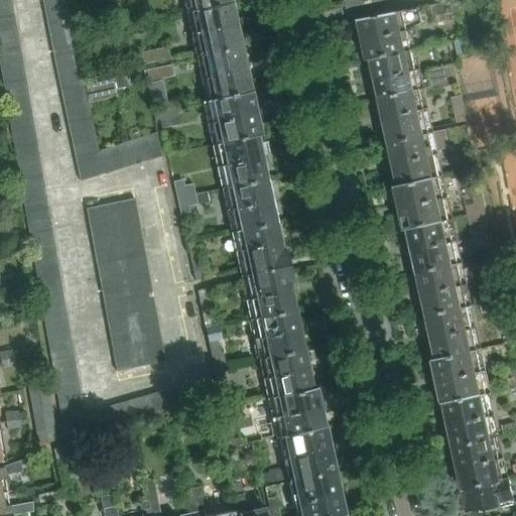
[(68,11),(66,0),(42,5),(44,15),(68,11)]
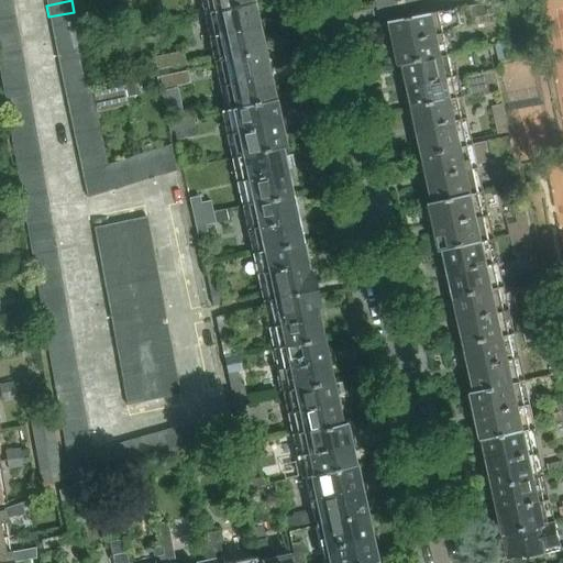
[(205,0),(208,12),(253,2),(252,0),(205,0)]
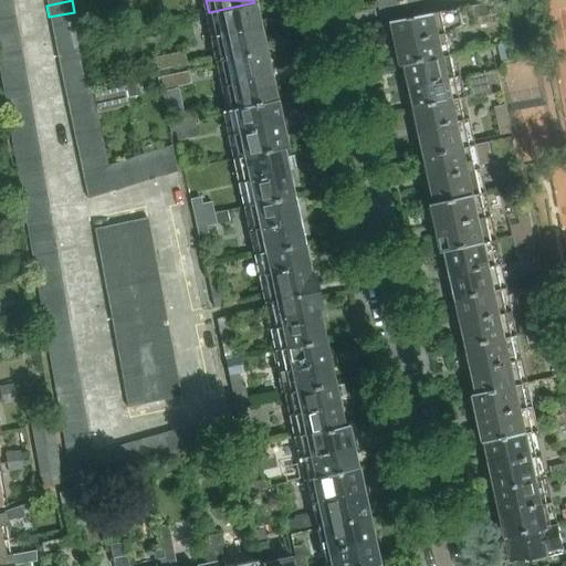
[(209,12),(219,61),(265,51),(254,2),(209,12)]
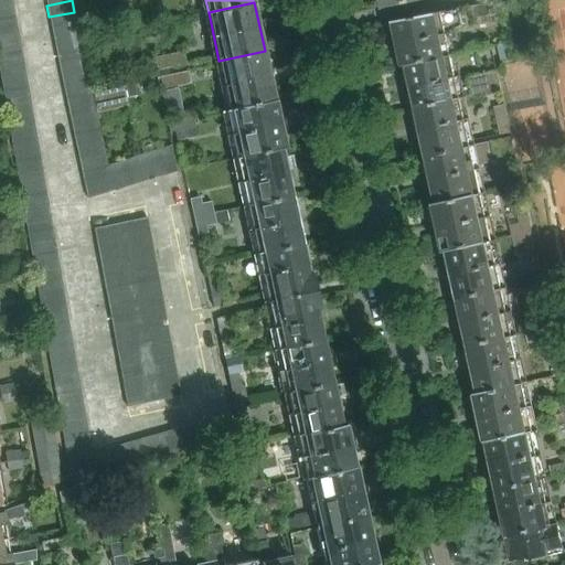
[(0,8),(0,21),(14,19),(12,7),(0,8)]
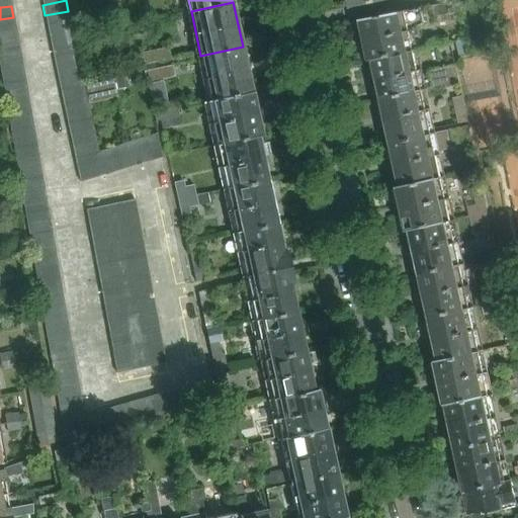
[(70,22),(68,11),(45,15),(47,26),(70,22)]
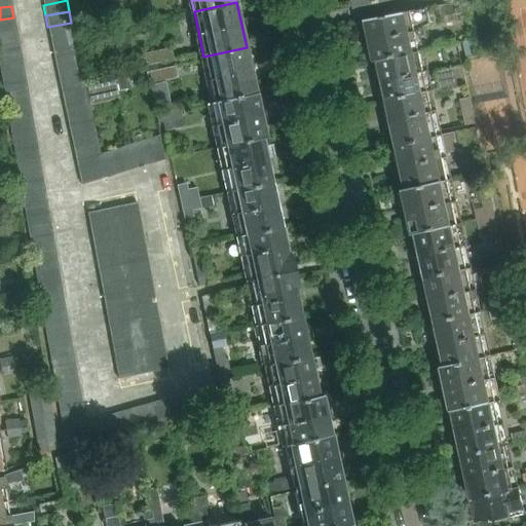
[(376,62),(377,61),(420,51),(412,11),(367,21),(376,62)]
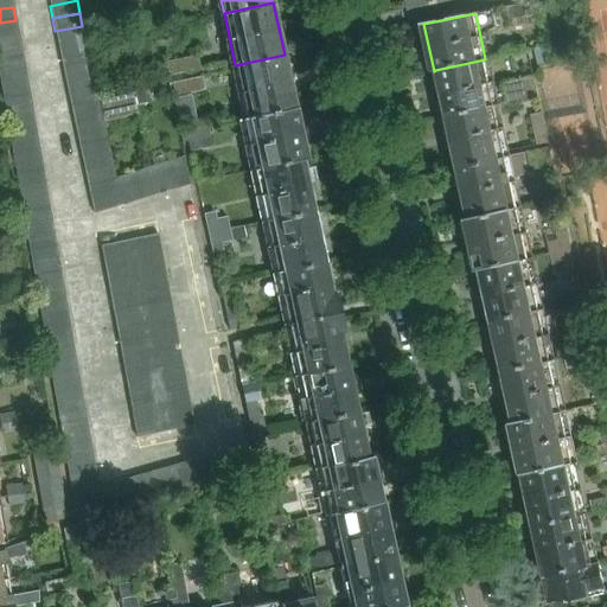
[(0,23),(0,36),(18,33),(16,20),(0,23)]
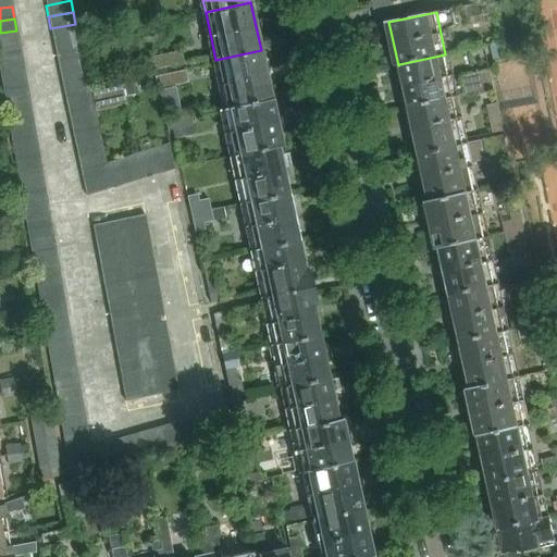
[(52,39),(77,35),(75,24),(50,28),(52,39)]
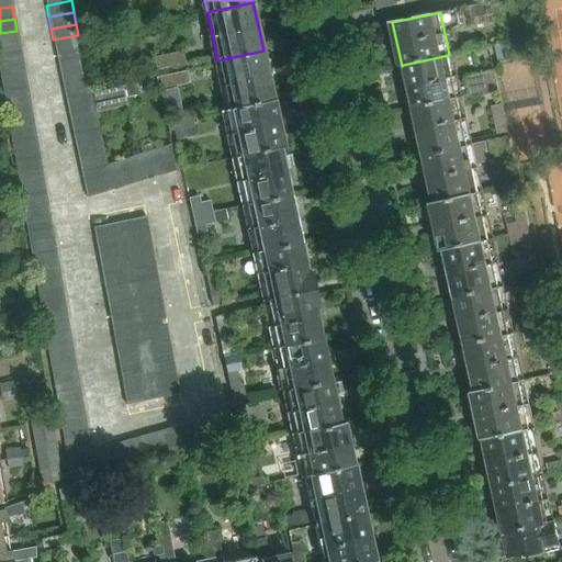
[(0,33),(0,45),(19,43),(17,31),(0,33)]
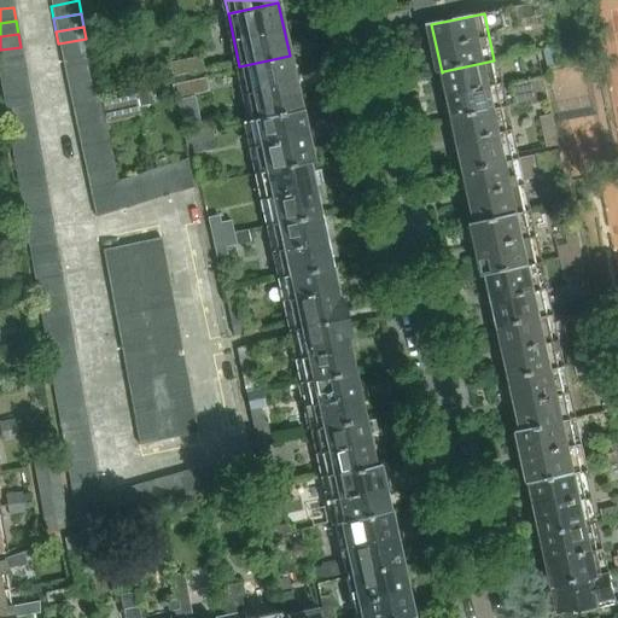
[(88,52),(86,39),(58,44),(60,57),(88,52)]
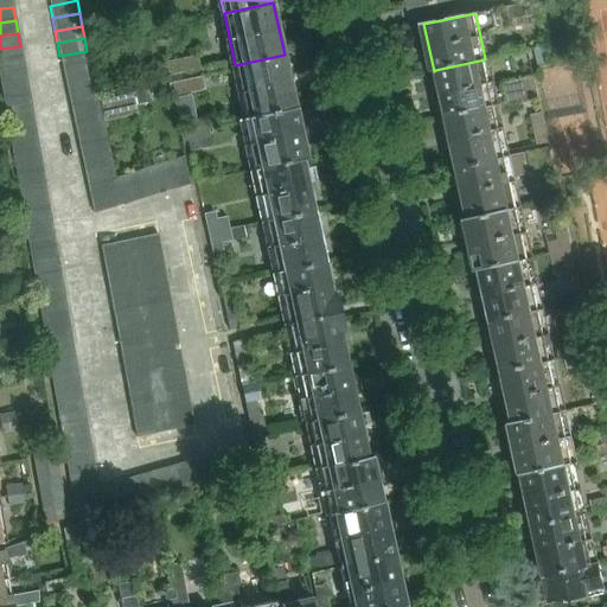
[(551,45),(535,49),(538,65),(555,62),(551,45)]
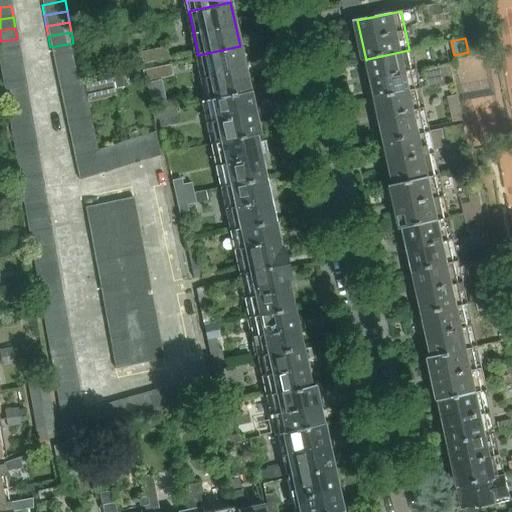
[(0,41),(0,52),(19,49),(17,39),(0,41)]
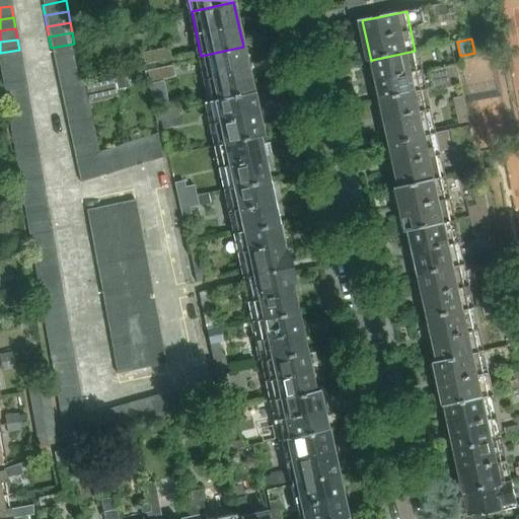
[(51,48),(53,59),(76,54),(74,44),(51,48)]
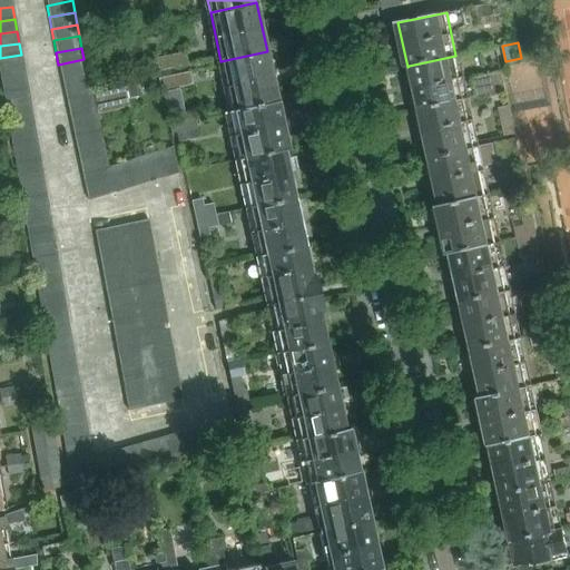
[(220,61),(231,110),(277,100),(267,51),(220,61)]
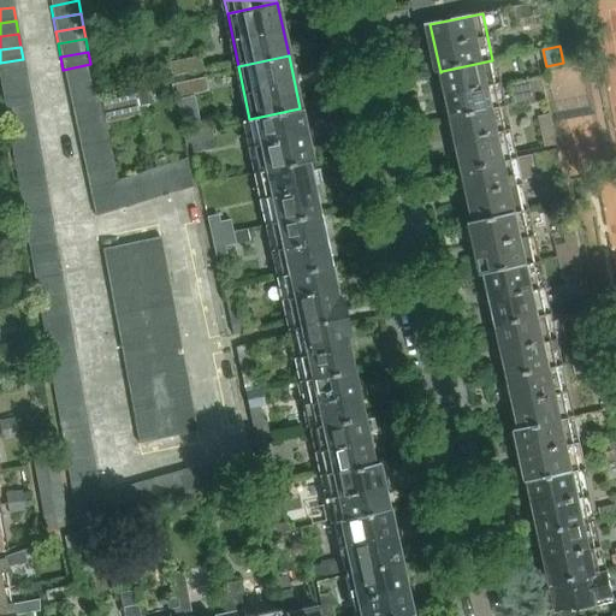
[(202,71),(199,57),(165,64),(169,78),(202,71)]
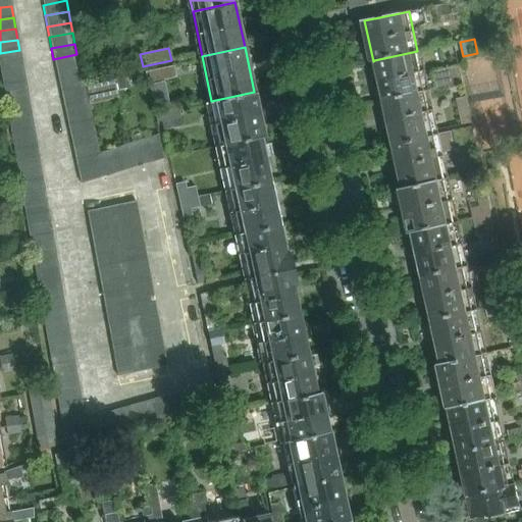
[(0,53),(0,64),(21,61),(19,50),(0,53)]
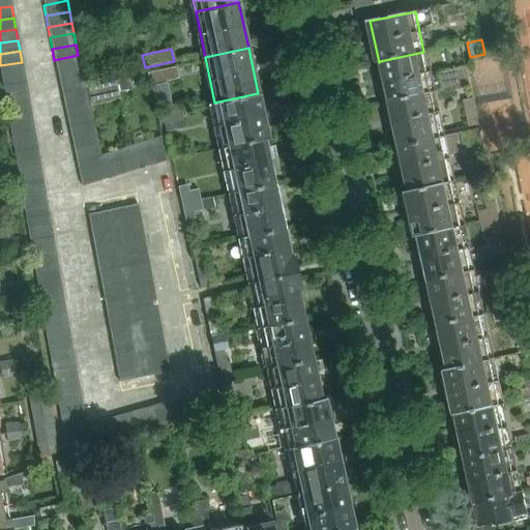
[(380,61),(389,101),(433,92),(423,52),(380,61)]
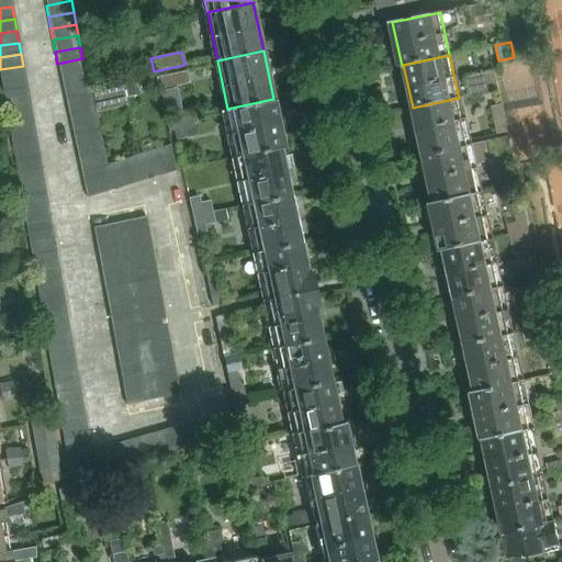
[(85,68),(82,58),(57,64),(60,76),(85,68)]
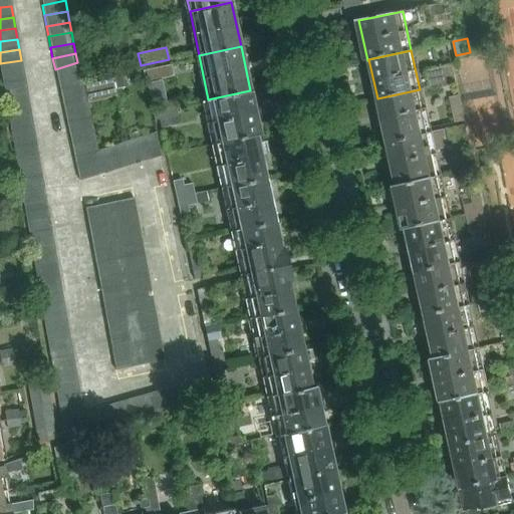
[(0,63),(0,69),(1,75),(23,71),(21,60),(0,63)]
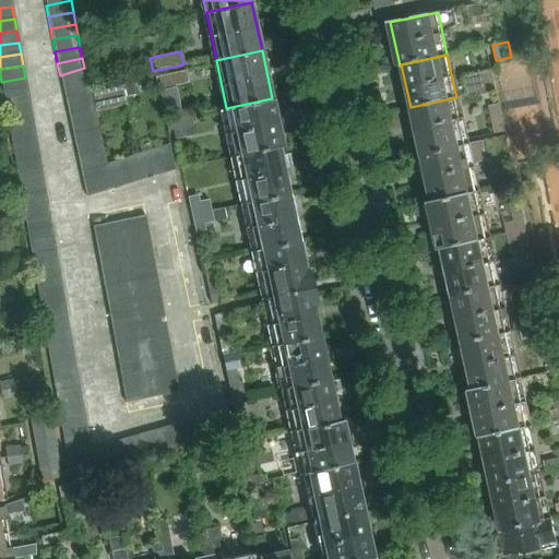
[(62,87),(86,80),(84,68),(60,75),(62,87)]
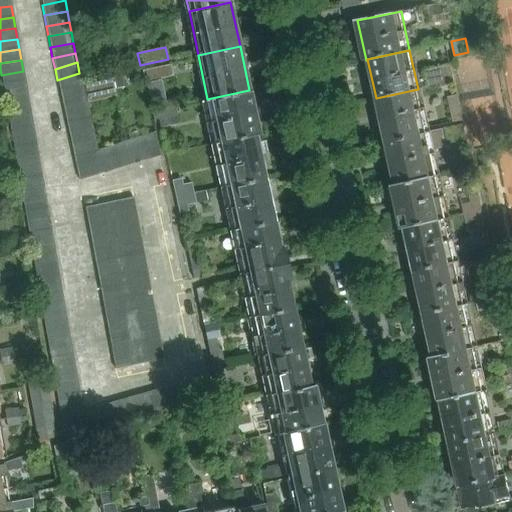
[(172,77),(170,65),(141,71),(143,83),(172,77)]
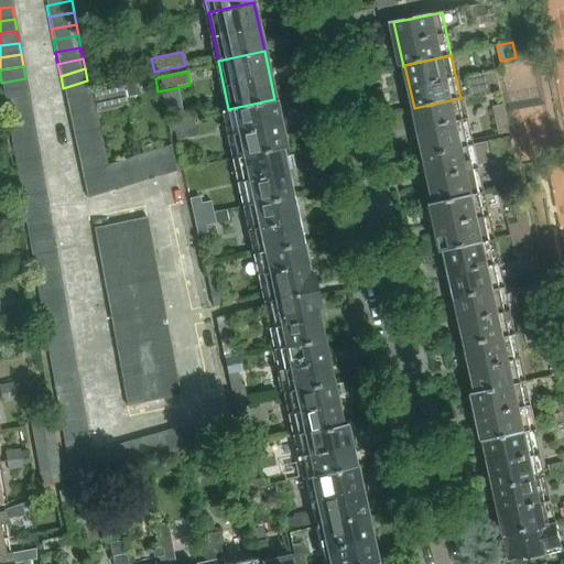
[(496,72),(486,74),(490,91),(499,89),(496,72)]
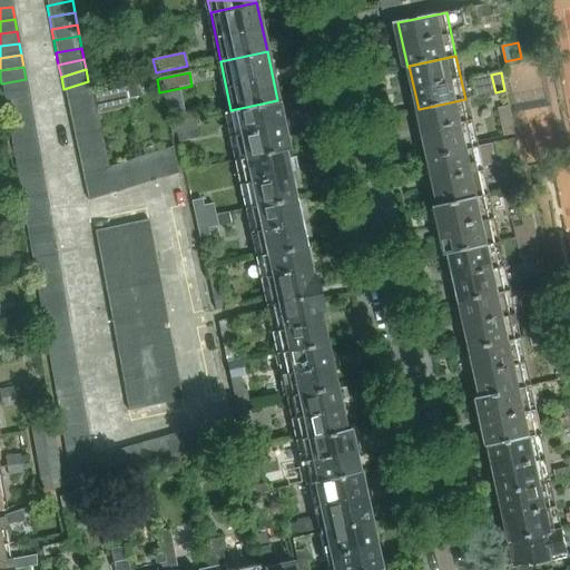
[(28,91),(26,79),(1,84),(3,96),(28,91)]
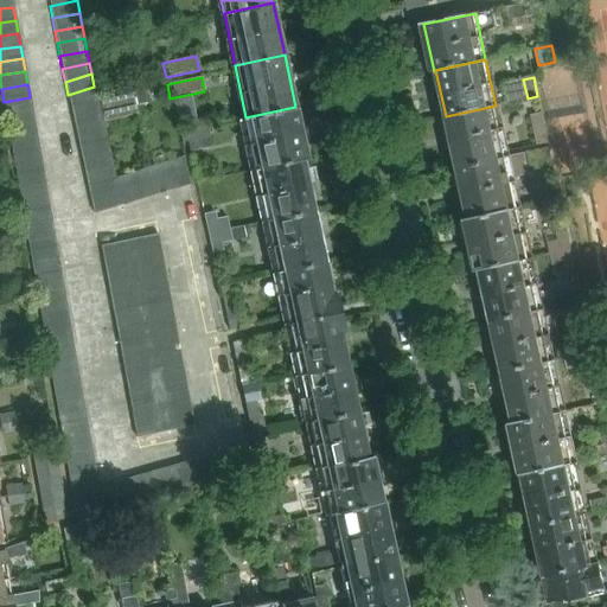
[(97,100),(94,87),(68,95),(71,108),(97,100)]
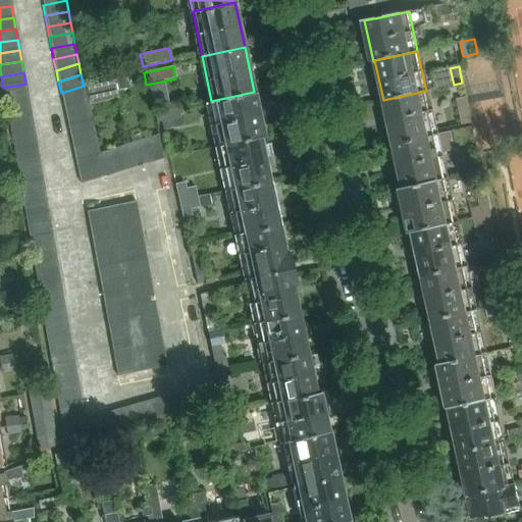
[(104,100),(100,81),(85,84),(89,104),(104,100)]
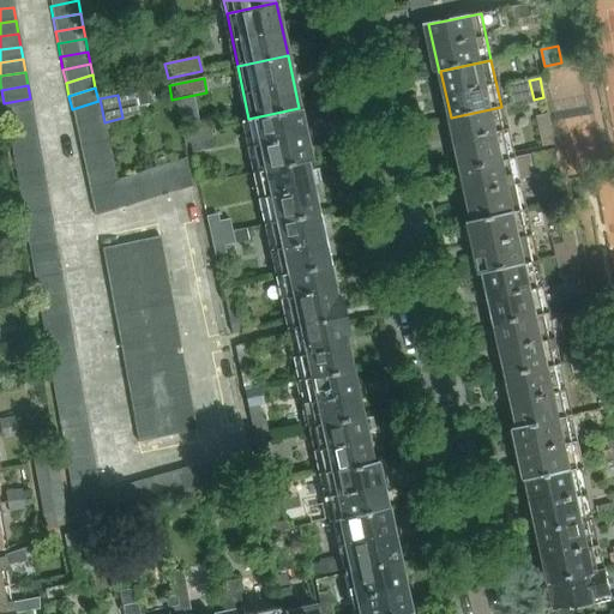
[(4,103),(6,115),(32,112),(30,98),(4,103)]
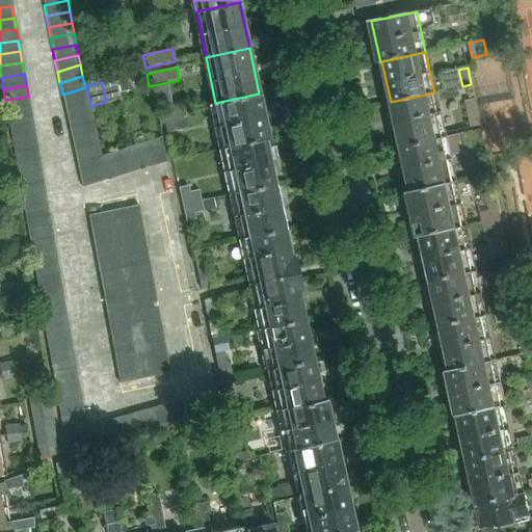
[(87,99),(85,87),(62,95),(64,106),(87,99)]
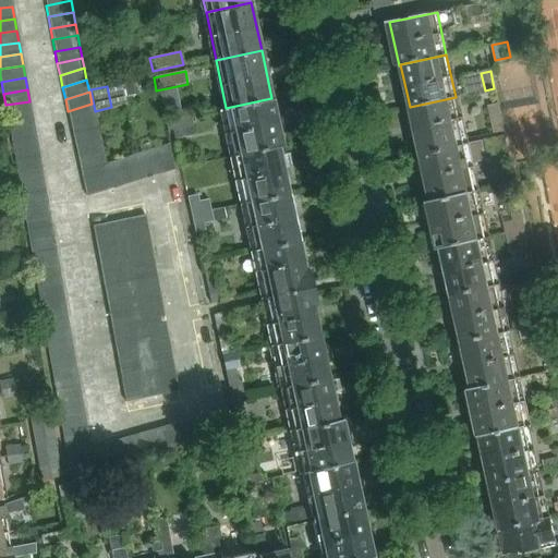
[(464,140),(464,138),(456,97),(410,107),(419,150),(464,140)]
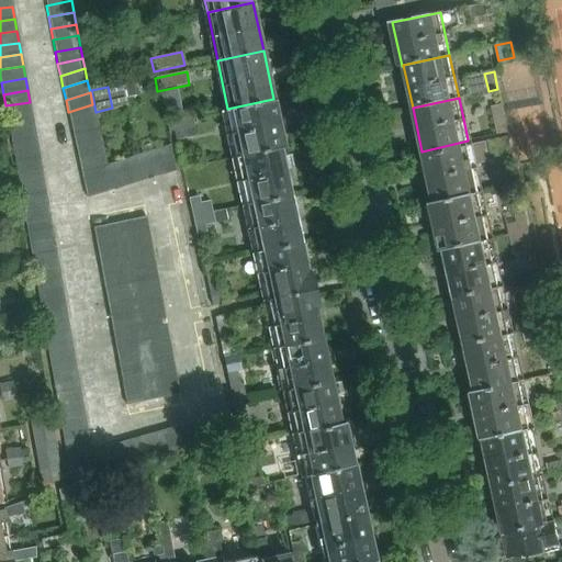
[(225,109),(236,156),(281,146),(284,146),(273,99),(227,109),(225,109)]
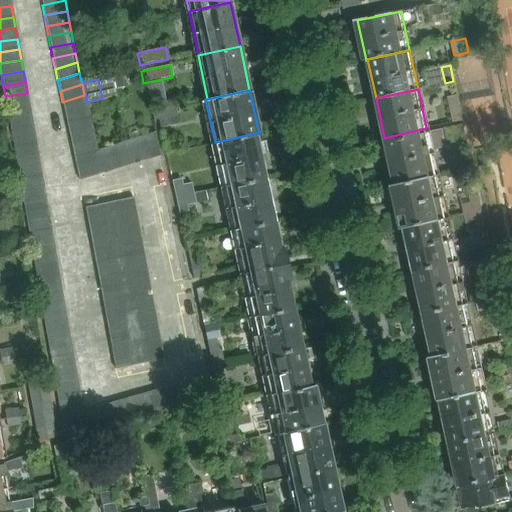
[(29,103),(27,93),(5,96),(7,107),(29,103)]
